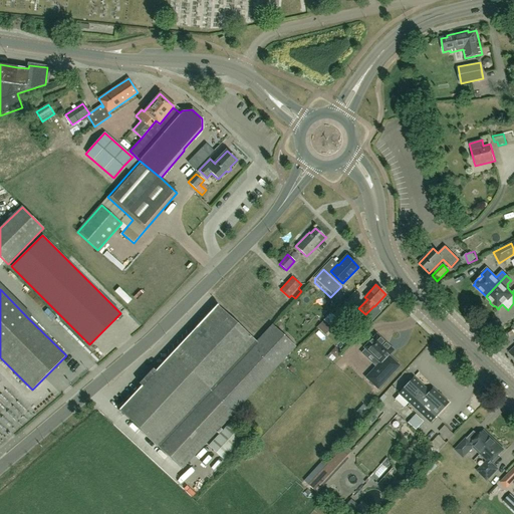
[(344,303),(332,315),(338,321),(350,309),(344,303)]
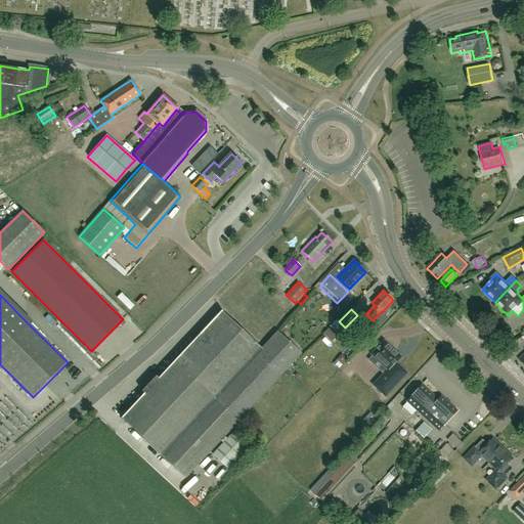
[(122,420),(123,420),(185,478),(302,354),(277,331),(261,348),(223,312),(222,310),(159,379),(156,377),(142,391),(144,393),(121,419),(122,420)]
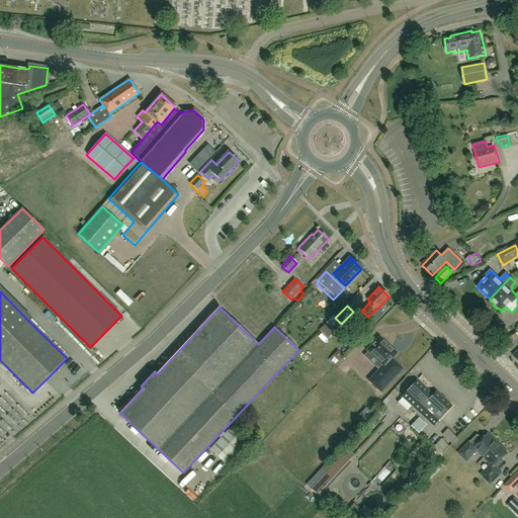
[(517,336),(517,335),(515,331),(509,335),(512,340),(517,336)]
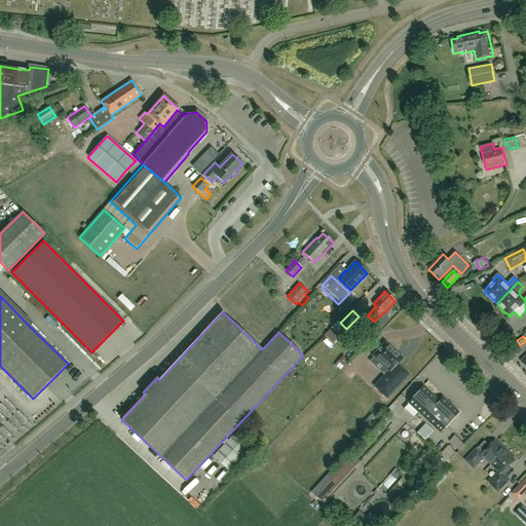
[(384,344),(374,355),(373,357),(374,357),(374,358),(389,371),(385,375),(374,386),(386,398),(408,375),(397,364),(401,360),(402,359),(401,359),(385,344),(386,344),(385,343),(384,344)]
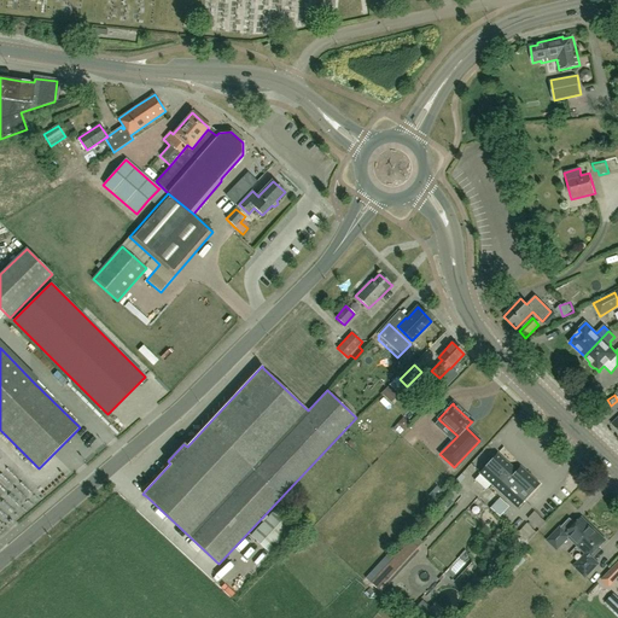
[(516,465),(519,461),(506,449),(502,454),(516,465)]
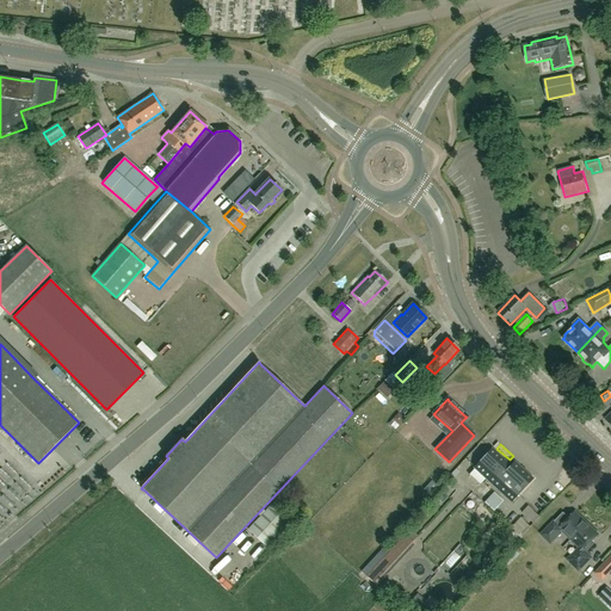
[(514,461),(510,466),(492,449),(474,468),(511,503),(534,479),(514,461)]
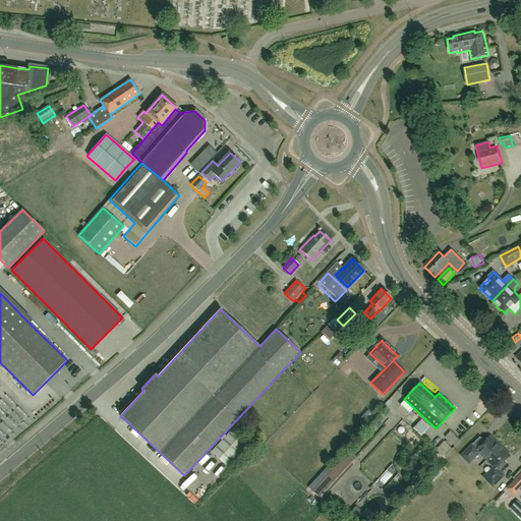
[(368,410),(359,419),(364,423),(372,414),(368,410)]
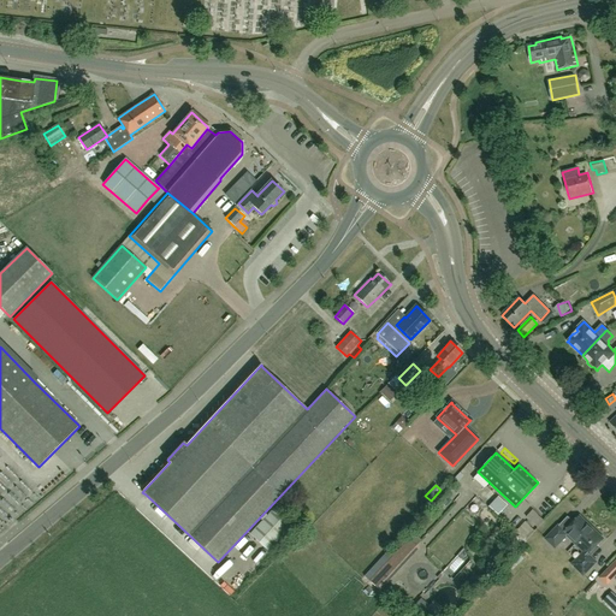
[(452,497),(458,503),(467,495),(461,489),(452,497)]
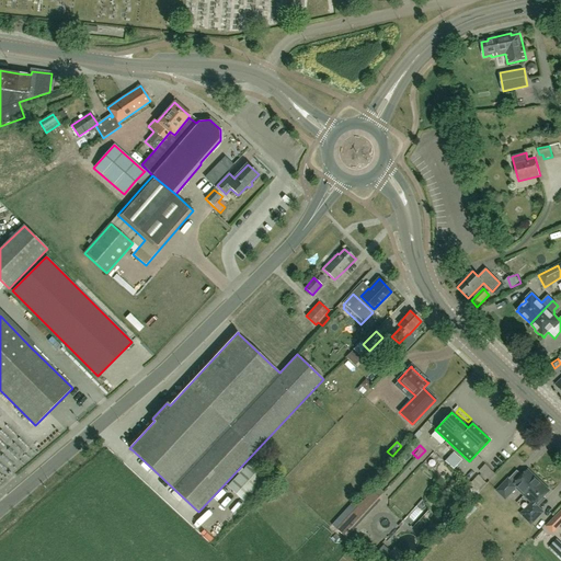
[(455,469),(464,461),(454,451),(446,460),(455,469)]
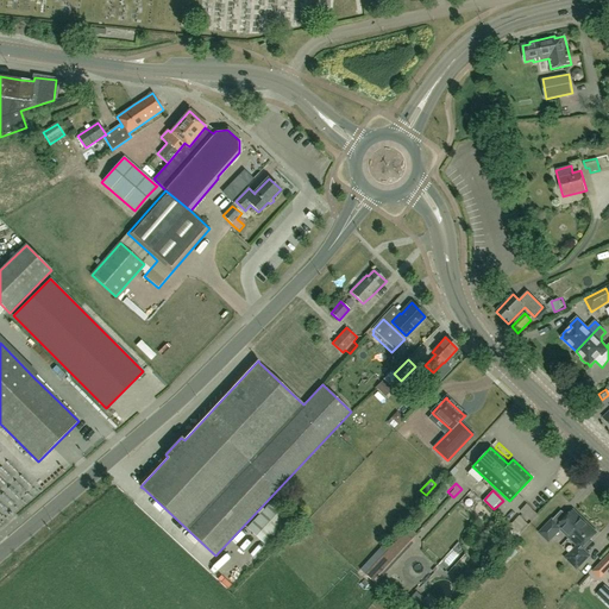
[(290,518),(272,502),(248,528),(265,545),(290,518)]
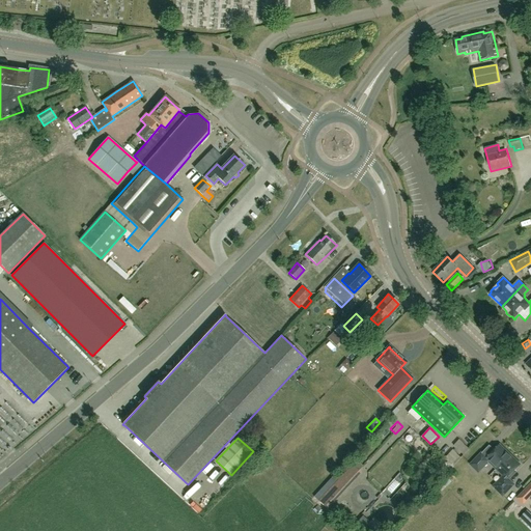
[(488,462),(496,468),(501,463),(499,460),(507,452),(500,445),(486,458),(481,453),(471,464),(478,472),(488,462)]
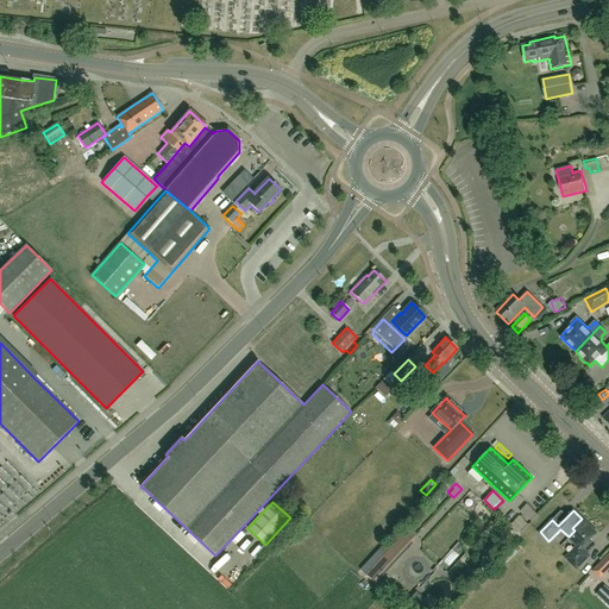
[(575,531),(569,537),(577,546),(566,558),(577,569),(589,556),(583,550),(591,541),(589,540),(596,533),(582,519),(572,528),(575,531)]
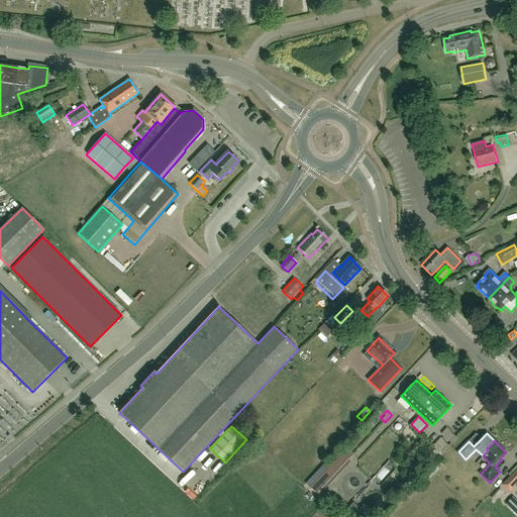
[(322,487),(349,458),(342,452),(310,488),(318,496),(324,489),(322,487)]
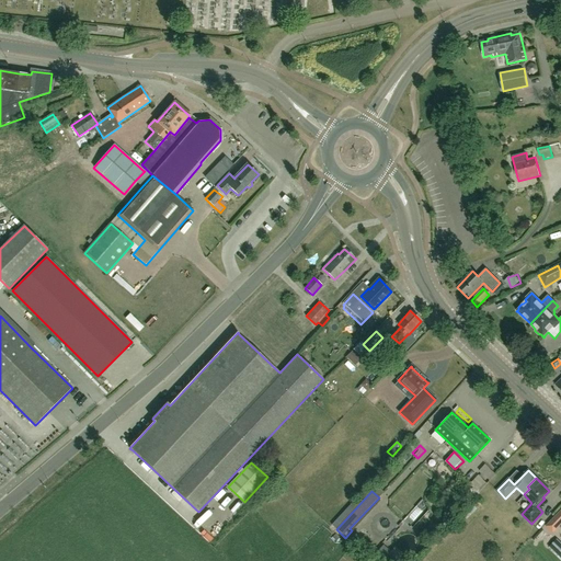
[(560,511),(549,523),(546,527),(551,534),(556,529),(559,526),(560,527),(560,511)]
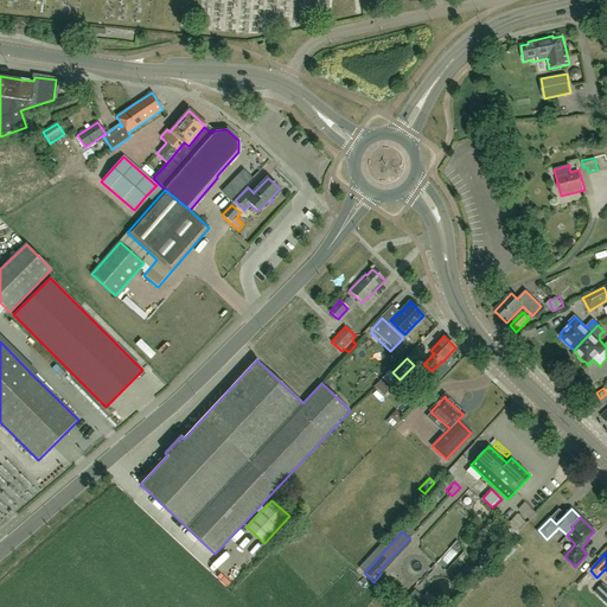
[(413,605),(419,598),(421,595),(415,589),(407,599),(413,605)]
